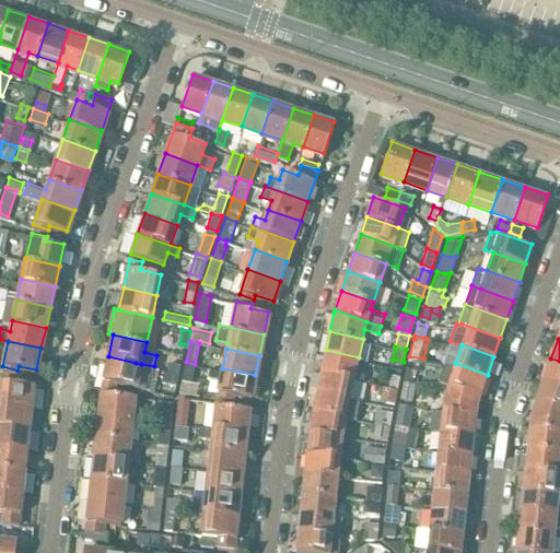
[(326,350),(322,369),(354,376),(359,357),(326,350)]
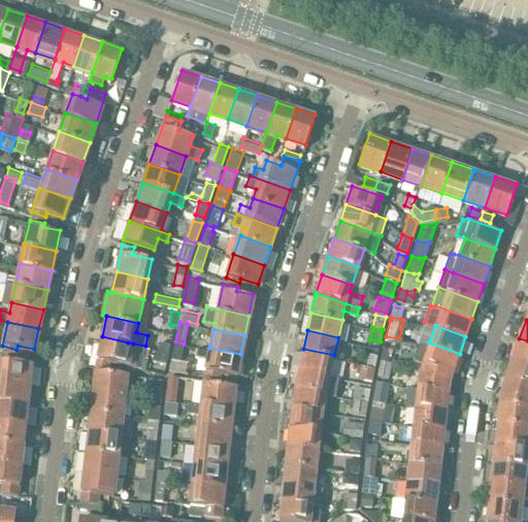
[(145,346),(133,344),(128,343),(102,336),(96,364),(107,366),(109,359),(141,366),(145,346)]
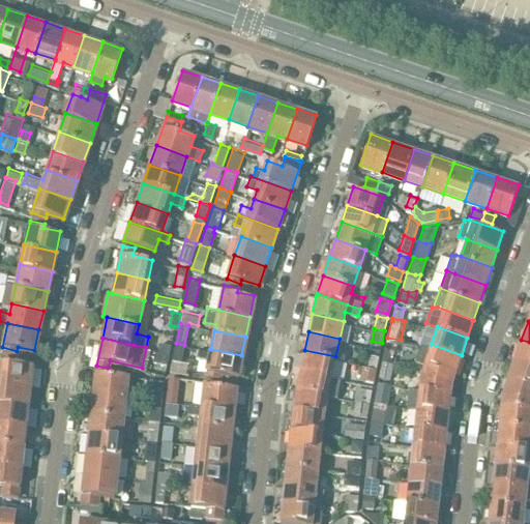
[(155,349),(170,352),(172,342),(160,340),(158,349),(155,348),(155,349)]
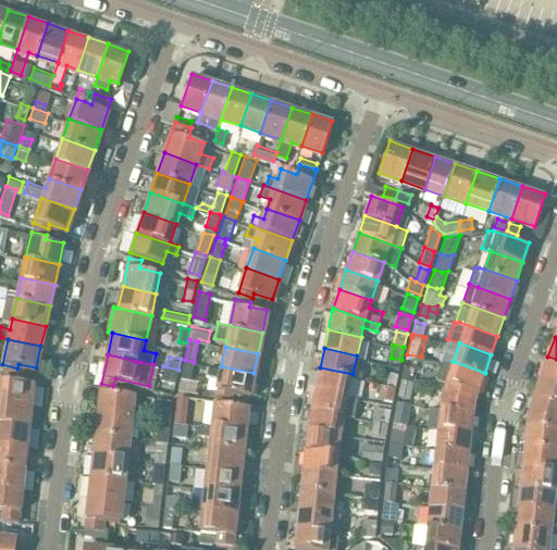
[(556,359),(547,357),(541,376),(556,380),(556,359)]
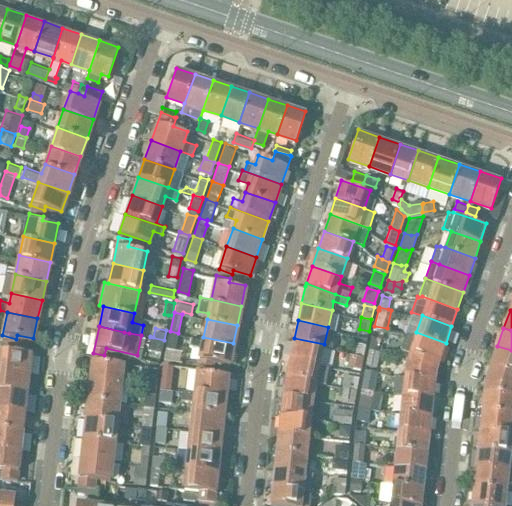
[(170,331),(167,345),(175,347),(178,333),(170,331)]
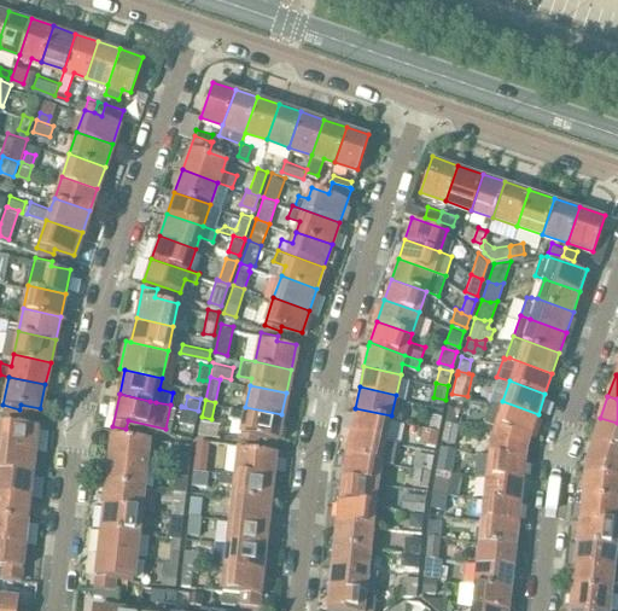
[(490,400),(484,419),(495,423),(531,435),(538,414),(502,401),(490,400)]
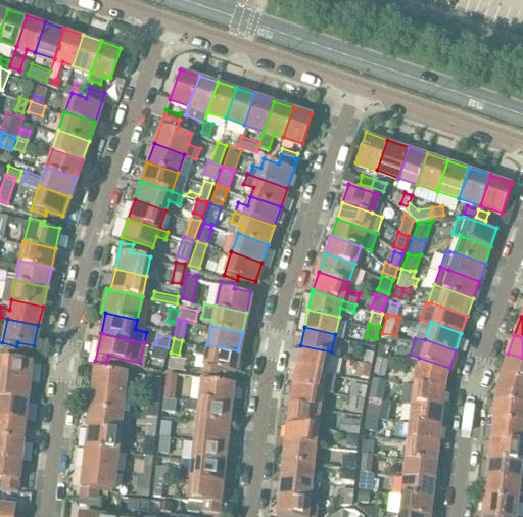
[(389,341),(380,340),(377,354),(386,355),(389,341)]
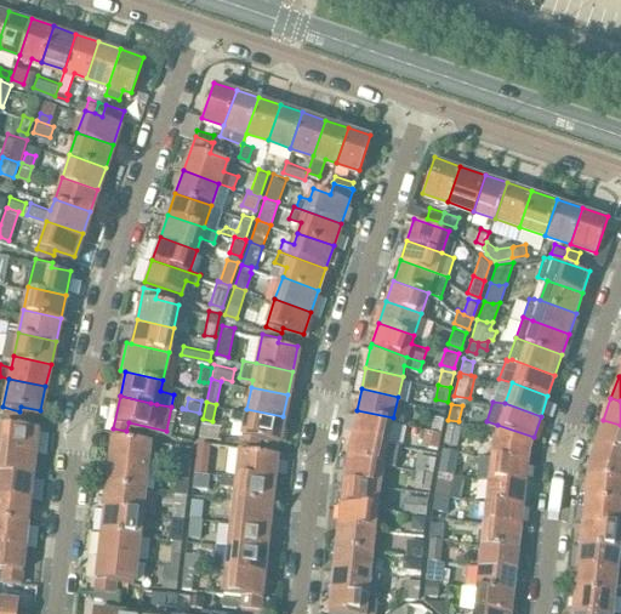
[(283,416),(246,409),(231,407),(229,416),(244,419),(240,438),(257,442),(258,436),(278,441),(283,416)]
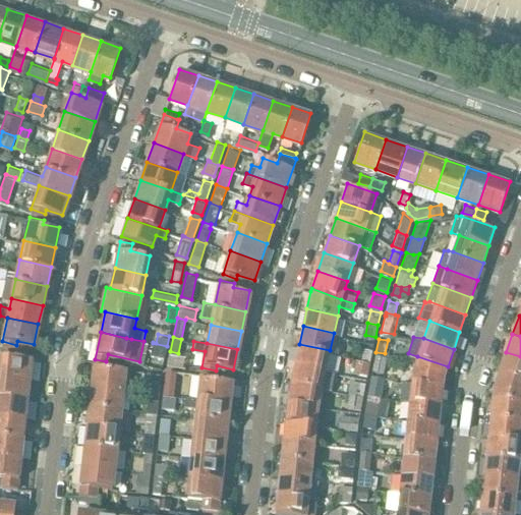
[(167,346),(153,343),(151,353),(165,356),(167,346)]
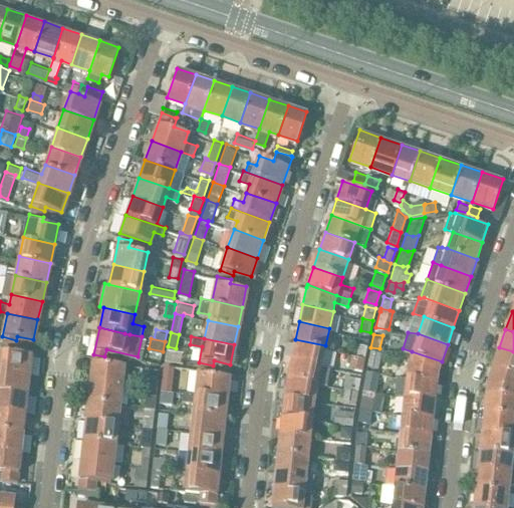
[(295,339),(291,357),(321,364),(325,345),(295,339)]
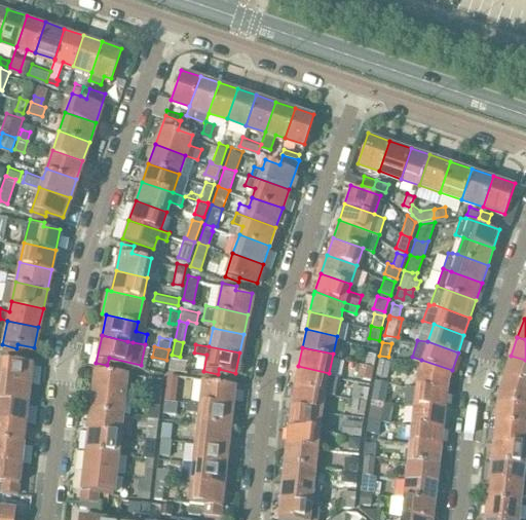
[(377,350),(368,349),(366,361),(374,363),(377,350)]
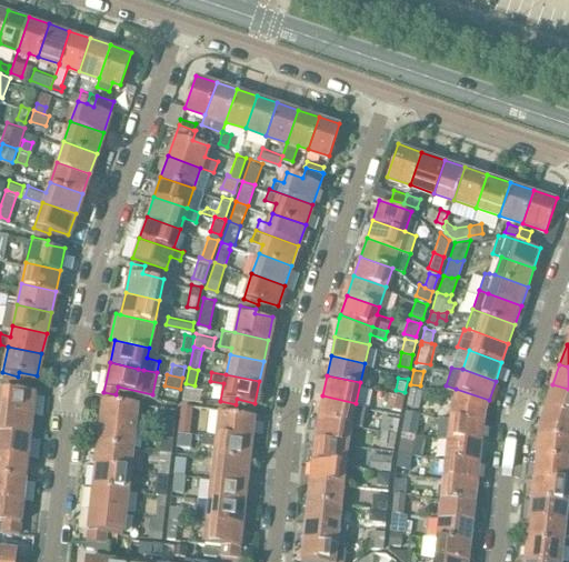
[(0,382),(0,387),(0,408),(31,412),(35,389),(16,387),(16,384),(17,382),(1,381),(0,382)]
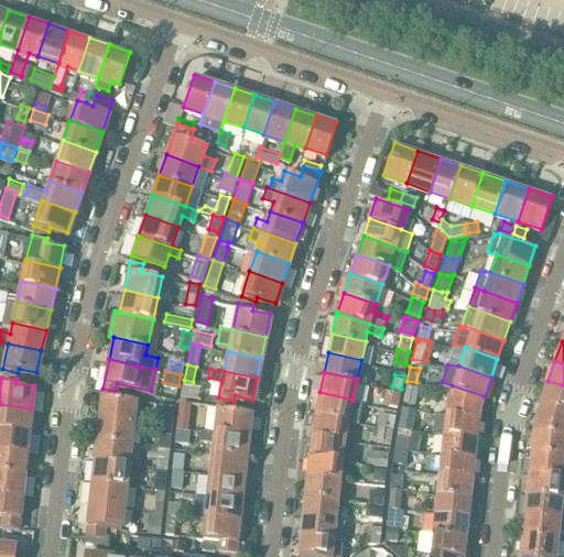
[(419,383),(416,383),(416,382),(407,381),(403,397),(415,400),(419,383)]
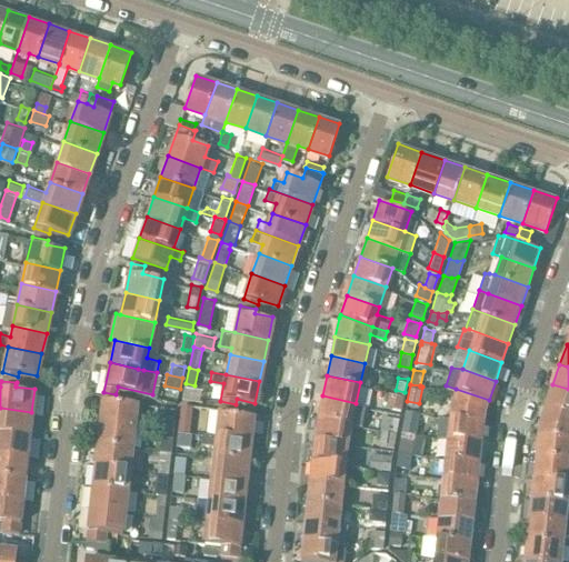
[(568,389),(552,384),(546,404),(568,412),(568,389)]
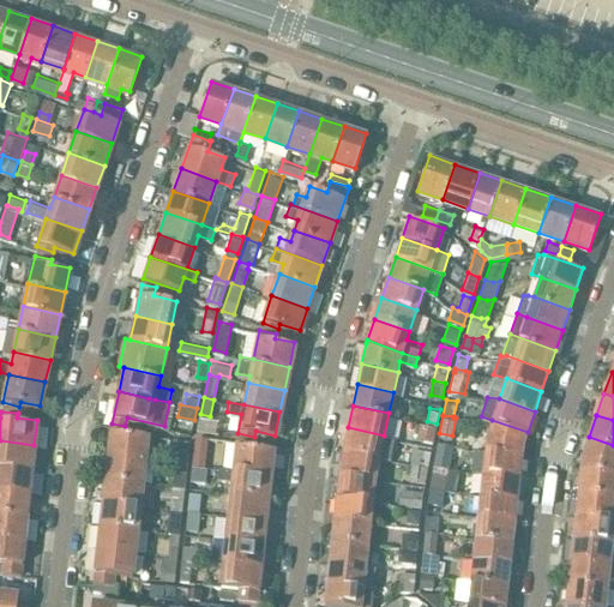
[(474,448),(474,449),(523,455),(524,443),(528,432),(492,420),(487,433),(485,449),(474,448)]
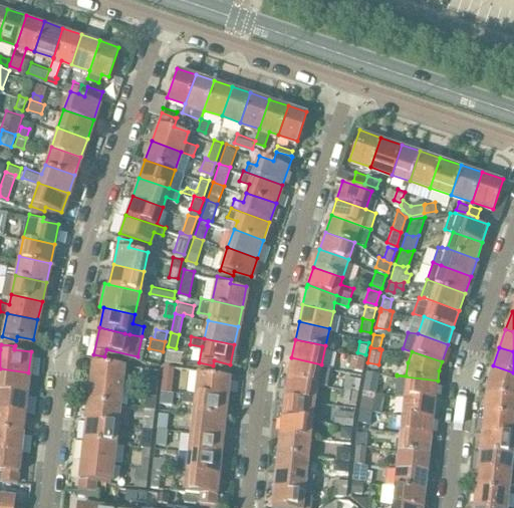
[(349,365),(363,367),(365,354),(357,352),(356,353),(351,352),(349,365)]
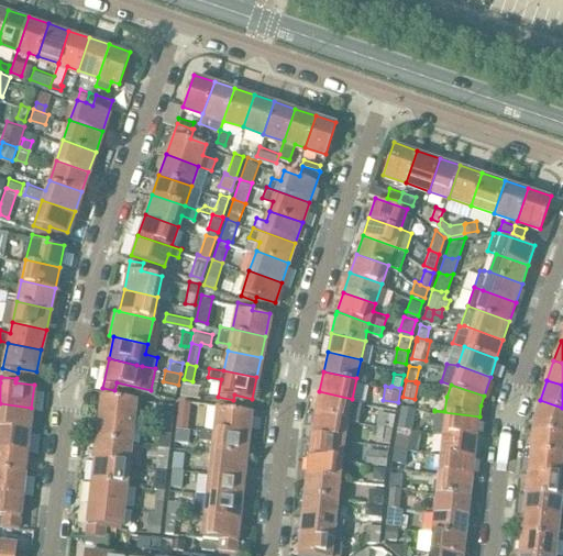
[(319,391),(315,411),(349,419),(352,399),(319,391)]
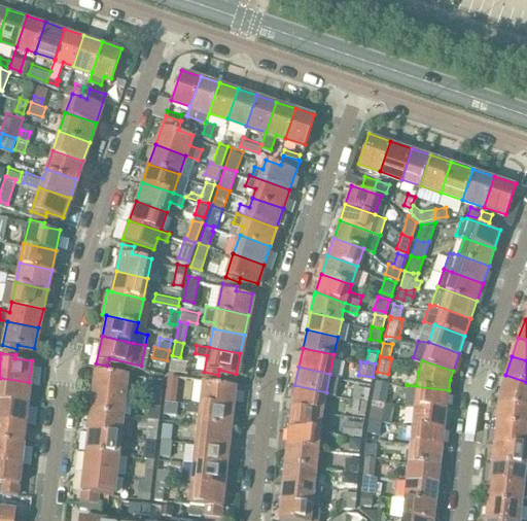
[(95,369),(93,388),(125,393),(127,373),(95,369)]
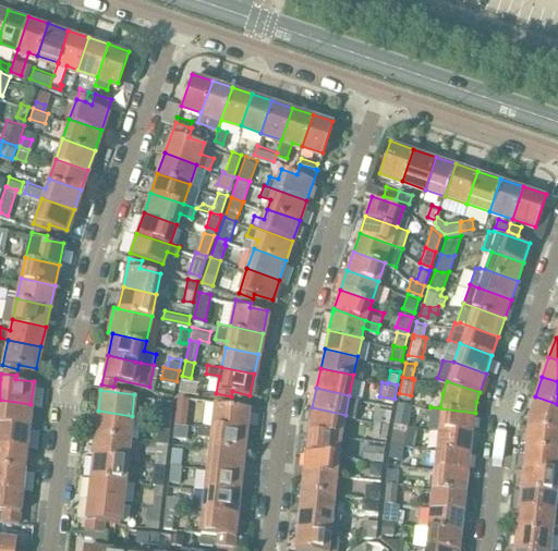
[(529,414),(528,425),(557,428),(557,404),(535,396),(529,414)]
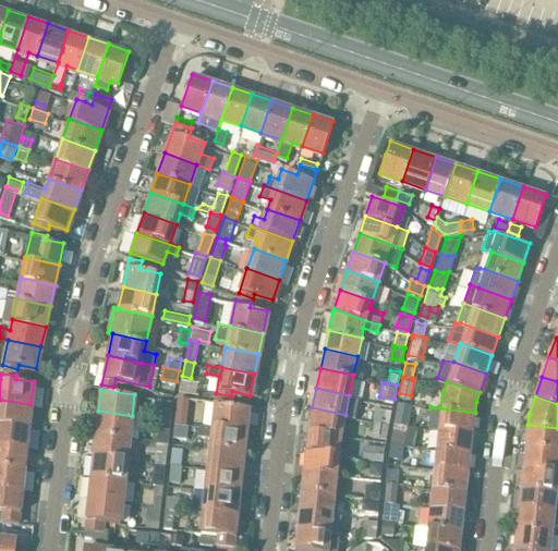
[(213,424),(246,428),(249,406),(230,404),(231,400),(215,398),(213,424)]
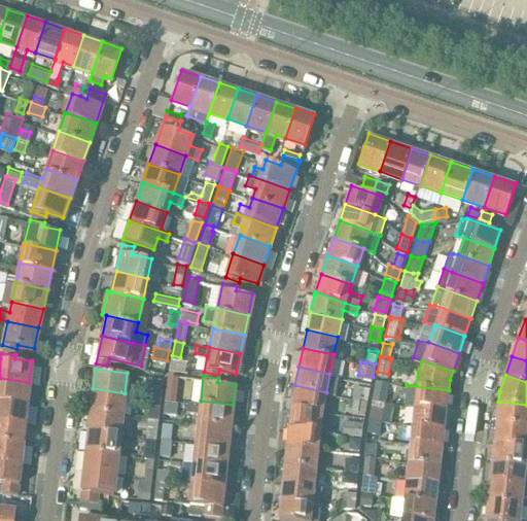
[(390,379),(376,377),(373,401),(385,402),(385,400),(387,400),(390,379)]
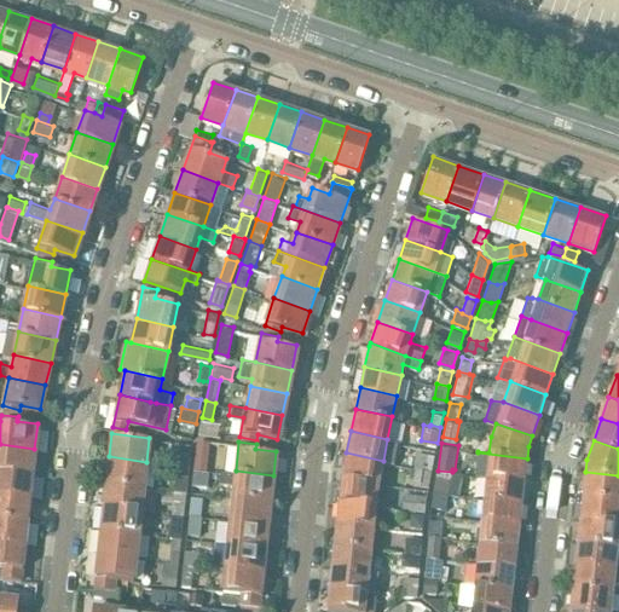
[(0,468),(32,473),(34,449),(0,444),(0,468)]
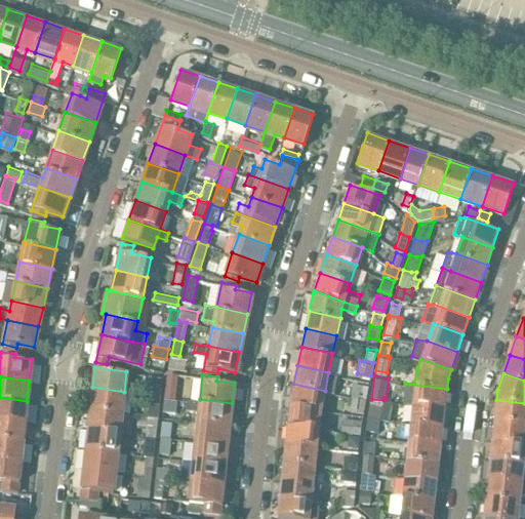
[(166,380),(164,396),(176,397),(177,381),(166,380)]
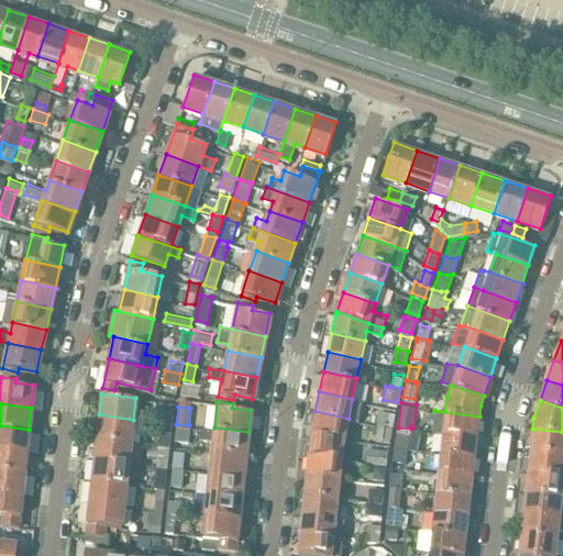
[(376,423),(378,423),(377,425),(393,429),(395,411),(378,408),(376,423)]
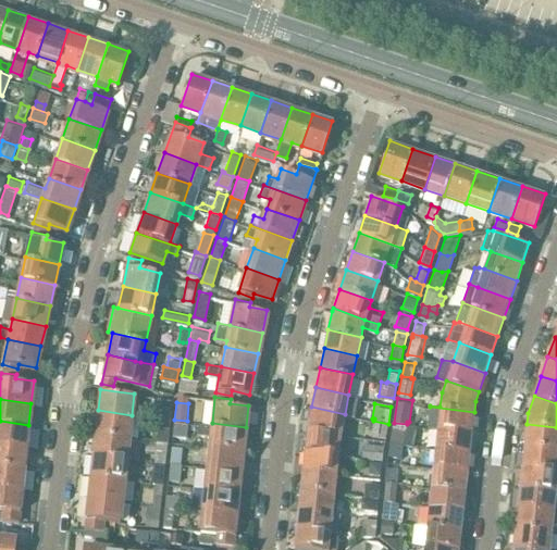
[(162,404),(160,417),(170,419),(171,404),(162,404)]
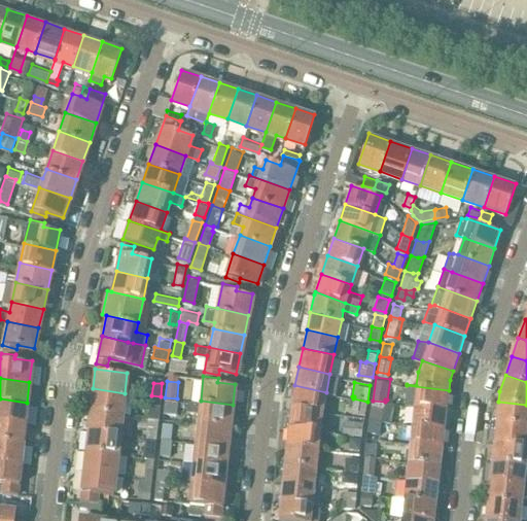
[(291,406),(323,410),(323,404),(326,392),(294,385),(292,397),(291,406)]
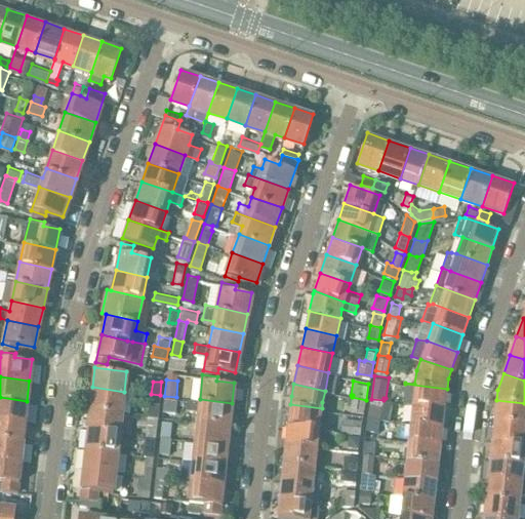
[(405,384),(403,402),(412,403),(444,407),(447,389),(405,384)]
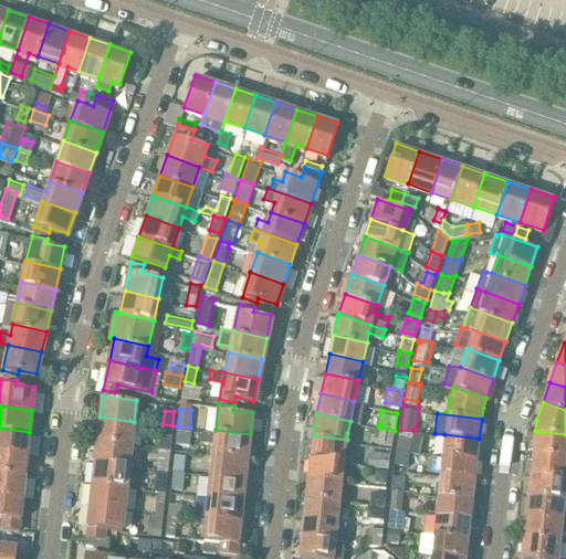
[(100,417),(96,438),(132,442),(134,422),(100,417)]
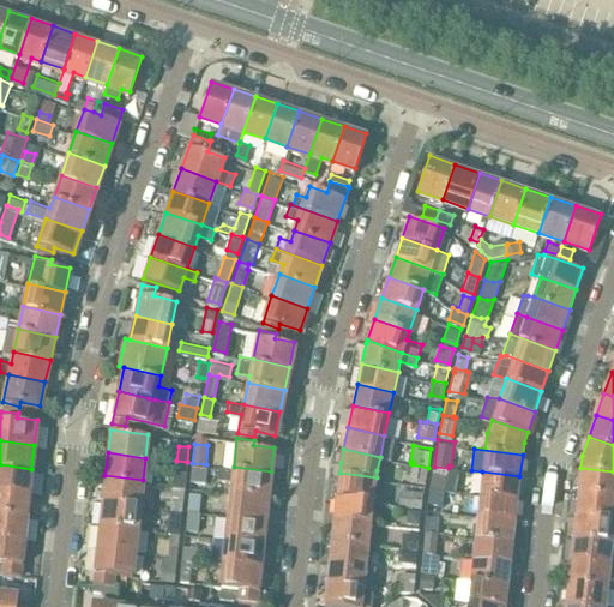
[(192,463),(191,485),(205,487),(208,464),(206,464),(192,463)]
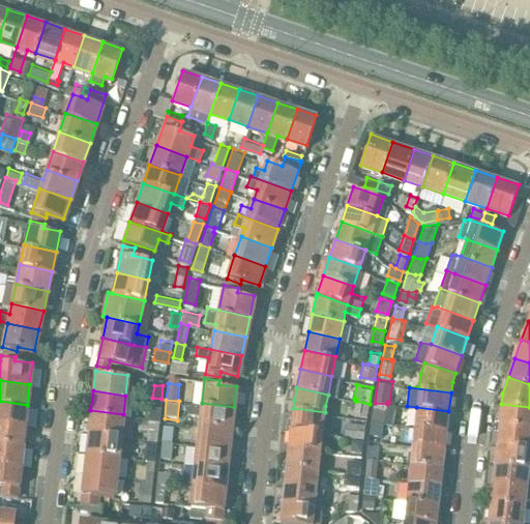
[(0,419),(25,423),(27,405),(0,401),(0,419)]
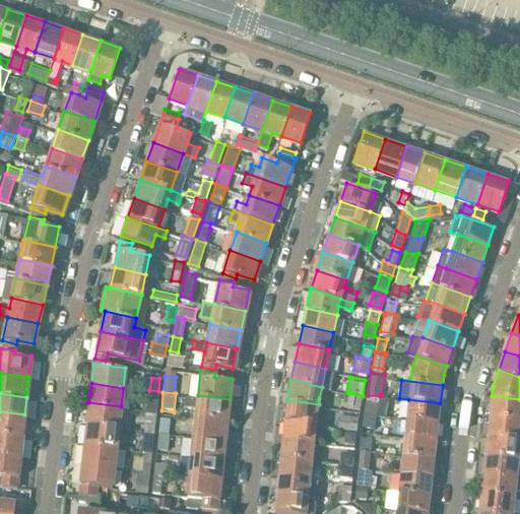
[(347,404),(361,406),(363,396),(348,393),(347,404)]
